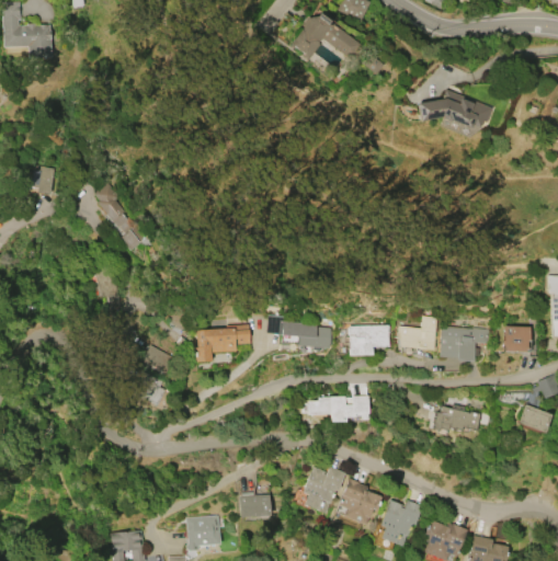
[(362,21),(338,10),(342,0),(367,0),(371,1),(362,21)]
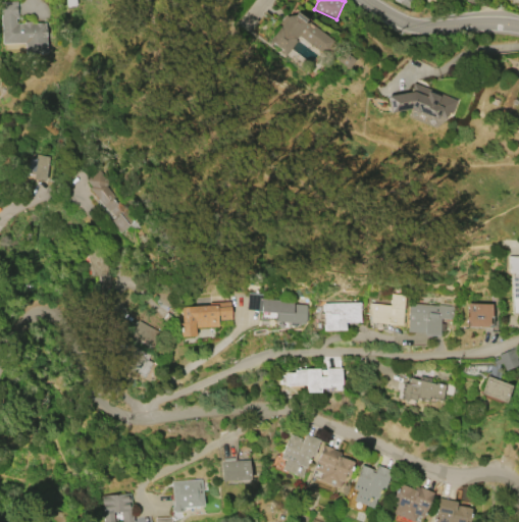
[(413,0),(413,1),(415,2),(412,8),(402,3),(397,0),(413,0)]
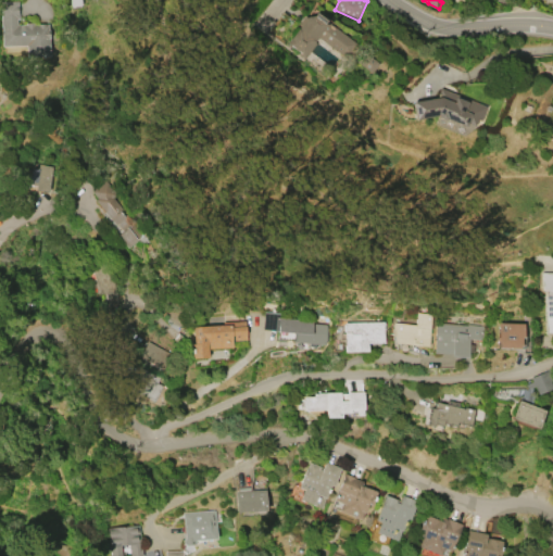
[(5,47),(3,2),(21,1),(22,20),(20,20),(20,25),(28,25),(28,23),(36,23),(36,25),(51,24),(51,38),(50,38),(51,55),(29,57),(28,46),(5,47)]
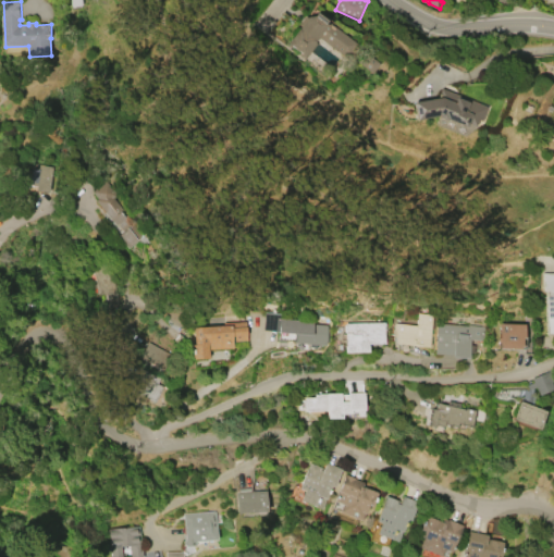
[(358,45),(347,59),(318,37),(314,42),(316,45),(305,59),(298,54),(300,53),(292,47),(291,48),(286,45),(308,17),(316,15),(325,23),(327,21),(358,45)]
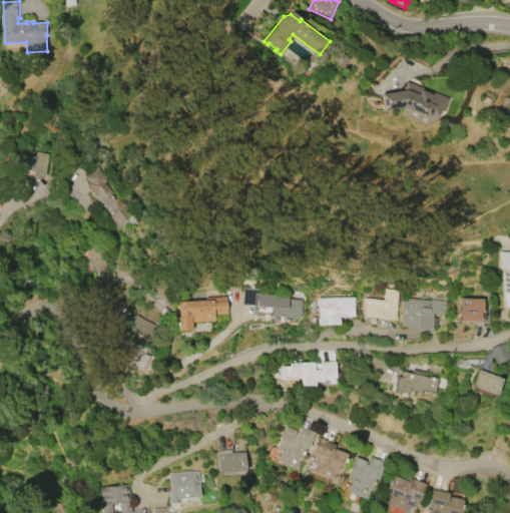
[(343,67),(332,59),(338,50),(350,59),(343,67)]
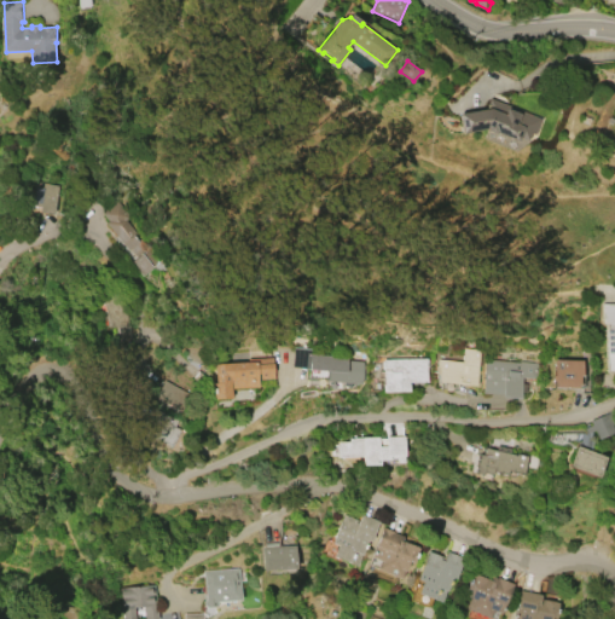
[(544,119),(538,136),(533,134),(531,142),(521,138),(520,142),(487,129),(464,133),(460,114),(492,109),(491,108),(491,105),(488,104),(491,98),(544,119)]
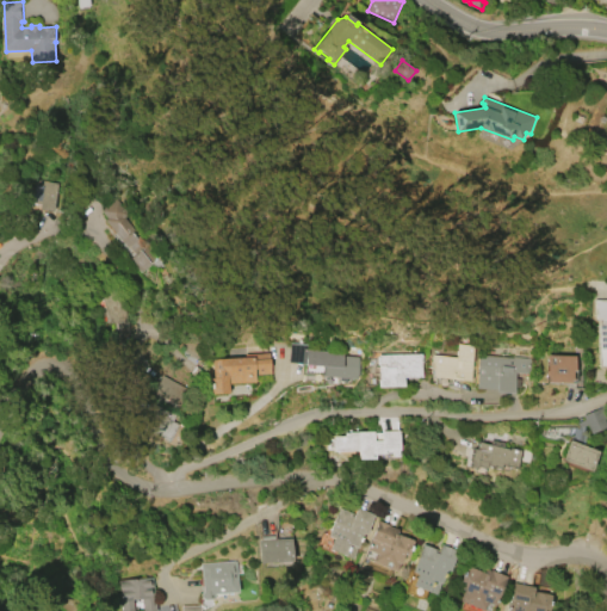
[(61,184),(56,213),(43,210),(43,204),(33,203),(37,179),(61,184)]
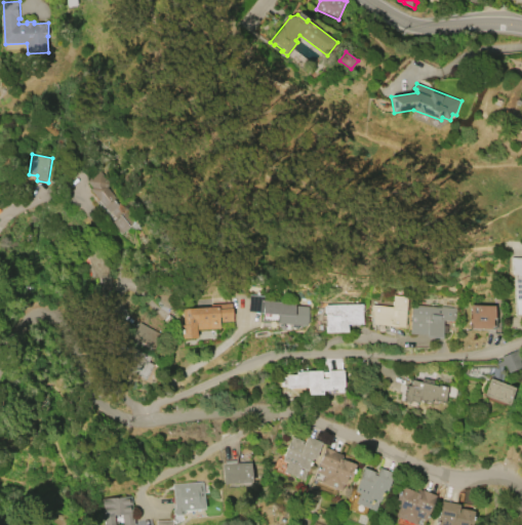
[(89,180),(103,170),(112,184),(109,187),(118,197),(116,199),(120,205),(122,203),(125,207),(122,209),(125,213),(130,209),(143,227),(136,230),(131,227),(123,234),(113,223),(117,219),(112,212),(107,206),(106,206),(92,189),(94,188),(89,180)]
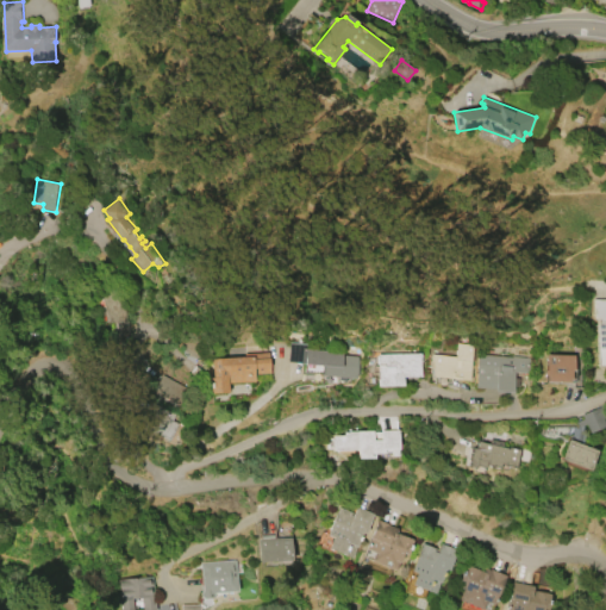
[(129,336),(126,294),(107,294),(108,323),(120,323),(120,336),(129,336)]
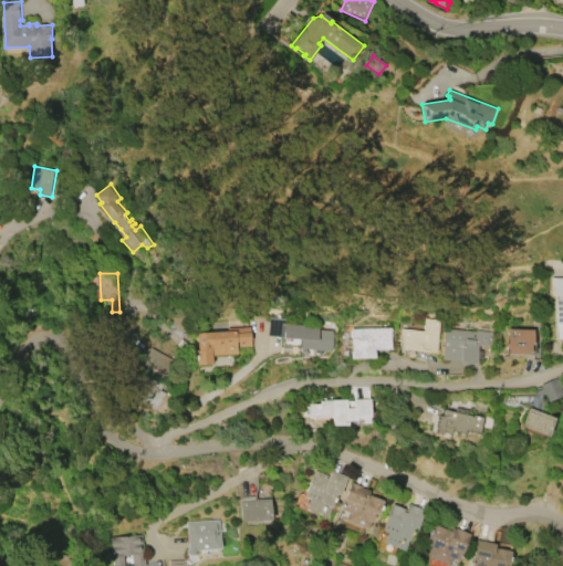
[(553,279),(562,278),(562,341),(558,341),(558,295),(553,295),(553,279)]
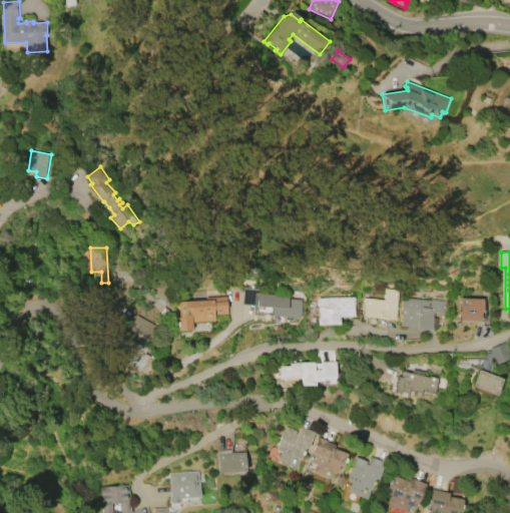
[(304,300),(302,318),(259,314),(259,306),(244,305),(245,288),(262,289),(262,294),(290,296),(290,299),(304,300)]
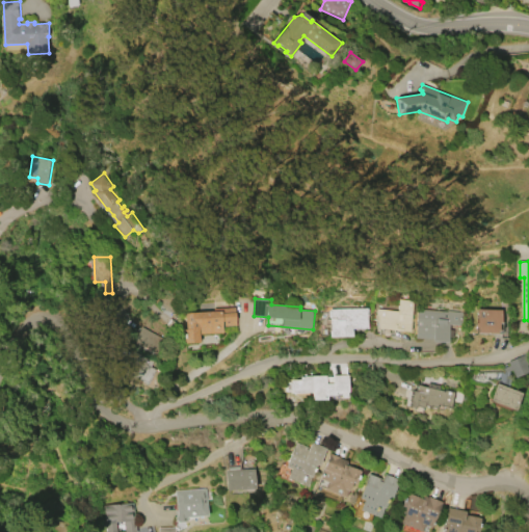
[(415,300),(412,331),(379,328),(380,322),(377,322),(378,309),(399,311),(400,299),(415,300)]
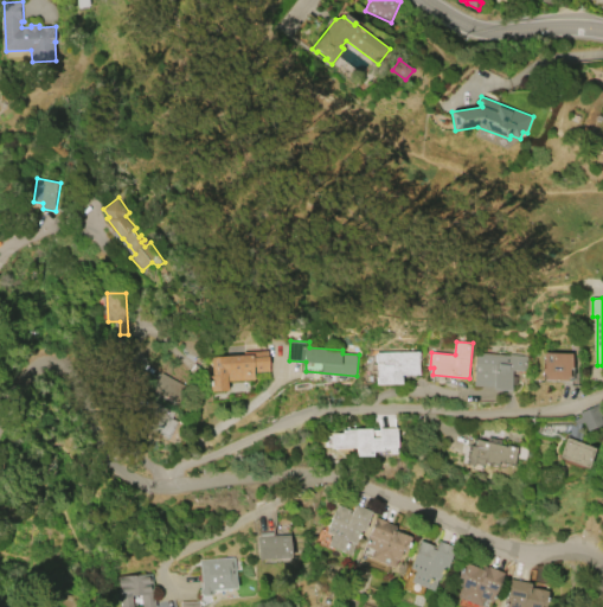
[(229,390),(211,391),(210,382),(209,382),(209,376),(213,376),(212,357),(249,355),(249,352),(269,351),(270,371),(255,372),(255,379),(229,381),(229,390)]
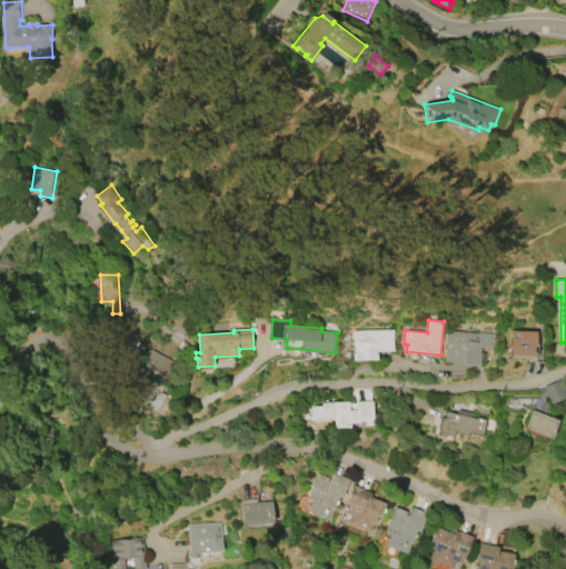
[(355,330),(395,330),(395,351),(378,351),(378,360),(355,360),(355,330)]
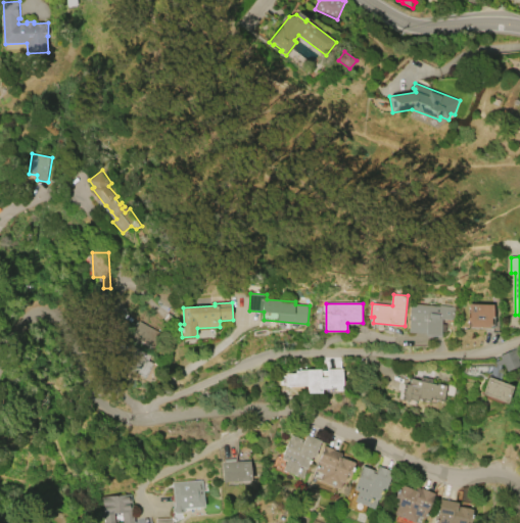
[(413,303),(442,306),(442,305),(457,306),(456,320),(443,319),(442,335),(410,332),(413,303)]
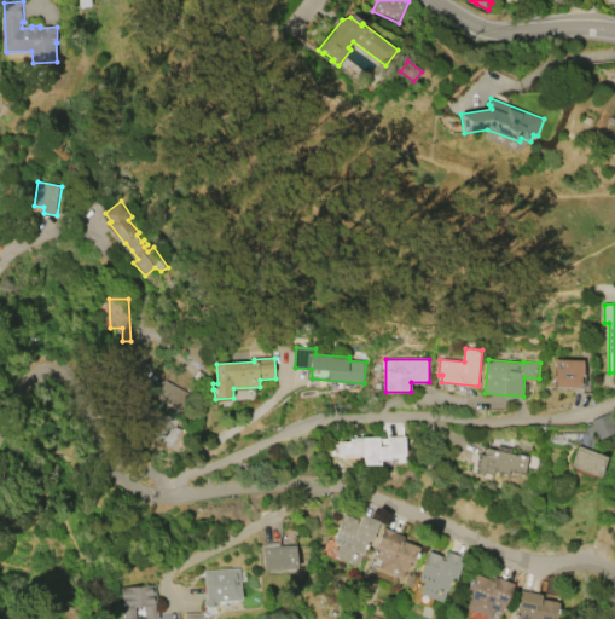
[(557,359),(585,360),(584,376),(581,376),(581,386),(579,386),(579,388),(555,387),(557,359)]
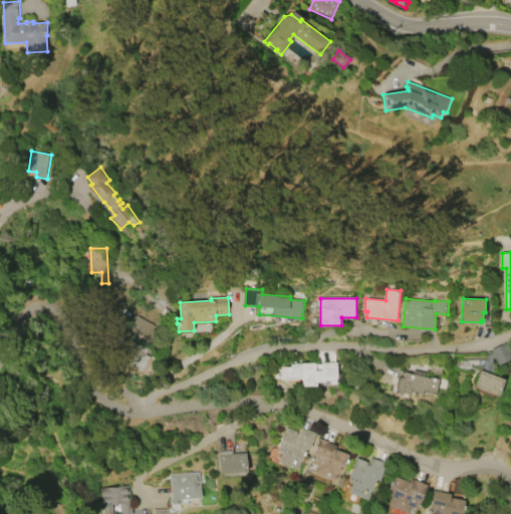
[(131,329),(139,315),(158,326),(153,342),(131,329)]
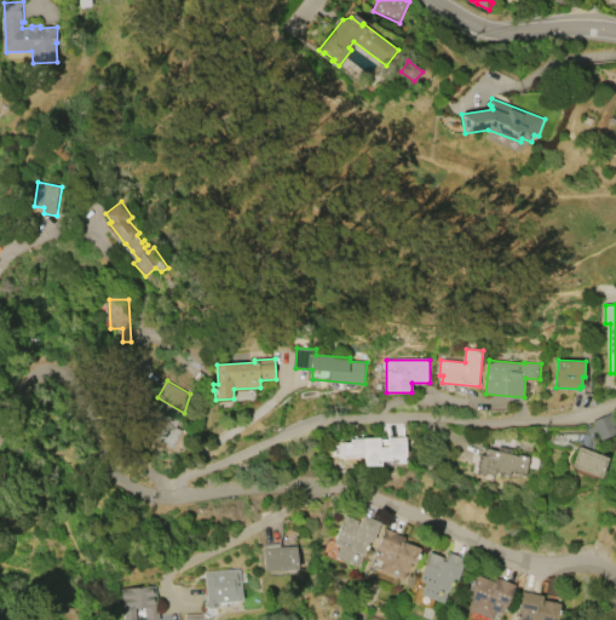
[(173,447),(153,436),(161,422),(156,418),(162,407),(186,420),(183,426),(179,424),(178,426),(183,430),(173,447)]
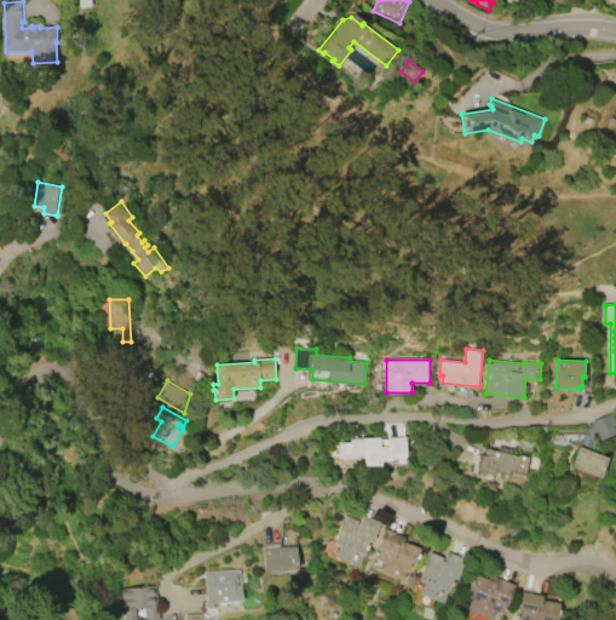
[(591,435),(588,429),(596,425),(593,422),(615,411),(615,434),(603,440),(598,431),(591,435)]
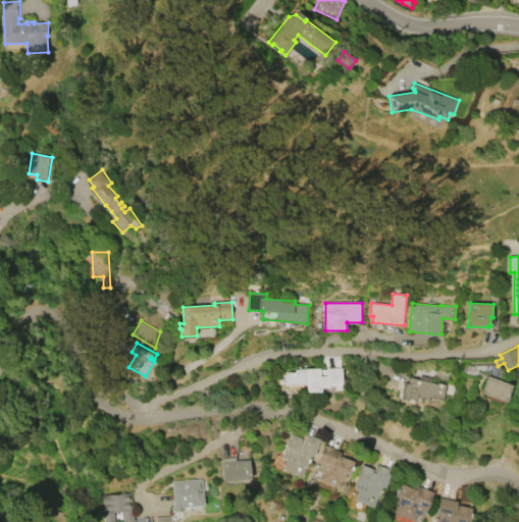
[(327,368),(344,368),(344,384),(343,384),(343,390),(336,390),(336,384),(329,384),(329,387),(321,387),(321,392),(307,393),(307,384),(286,384),(286,375),(287,375),(287,372),(307,372),(307,369),(321,369),(321,376),(327,376),(327,368)]
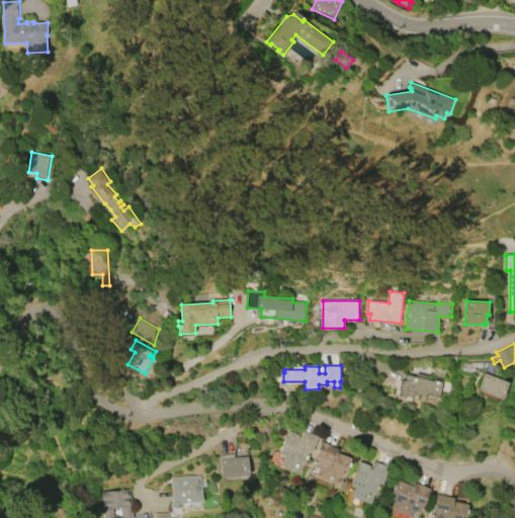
[(485,373),(509,382),(503,400),(479,390),(485,373)]
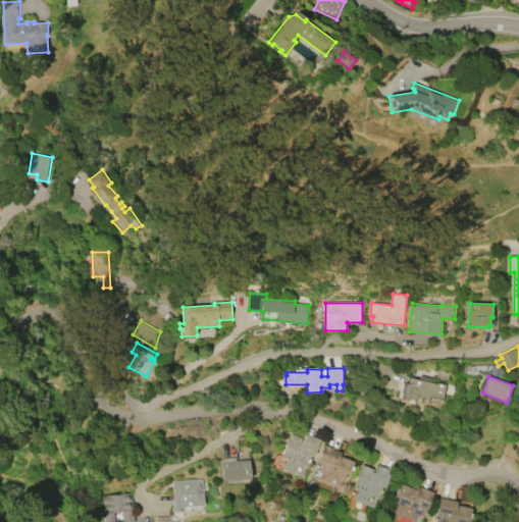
[(448,384),(444,401),(430,398),(430,401),(417,398),(417,401),(409,399),(409,401),(403,399),(406,383),(409,383),(411,377),(438,383),(438,382),(448,384)]
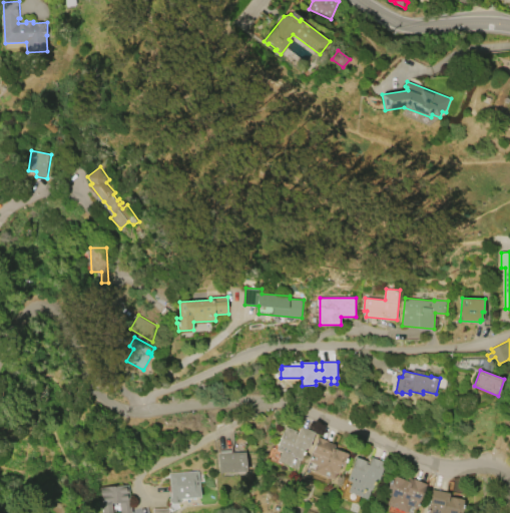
[(302,427),(316,433),(309,449),(307,448),(298,469),(279,461),(282,452),(278,450),(287,427),(300,432),(302,427)]
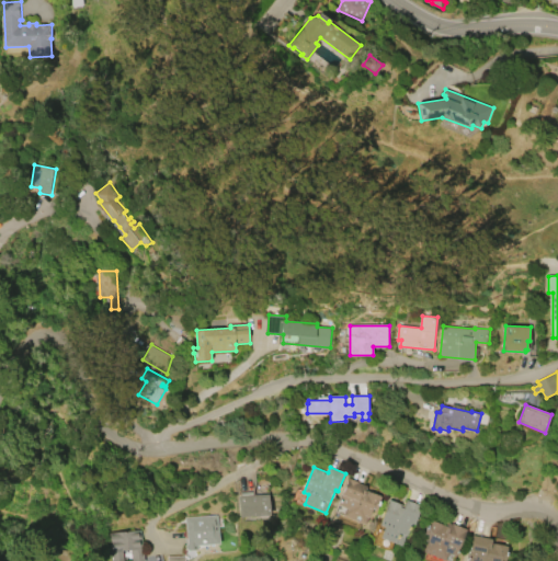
[(383,496),(377,511),(373,510),(369,517),(367,517),(364,524),(343,516),(346,508),(339,505),(349,478),(359,482),(359,483),(367,487),(366,490),(383,496)]
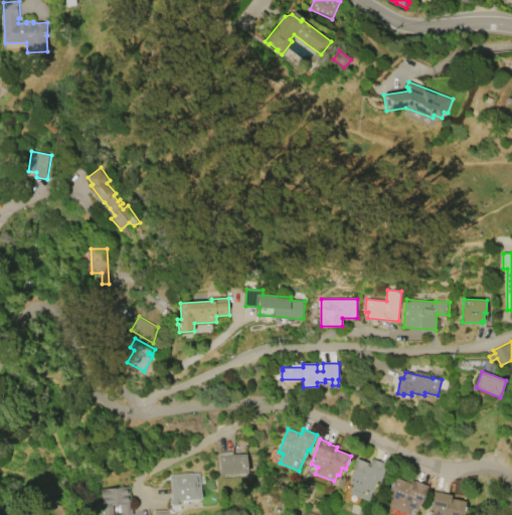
[(248,473),(220,475),(219,456),(247,454),(248,473)]
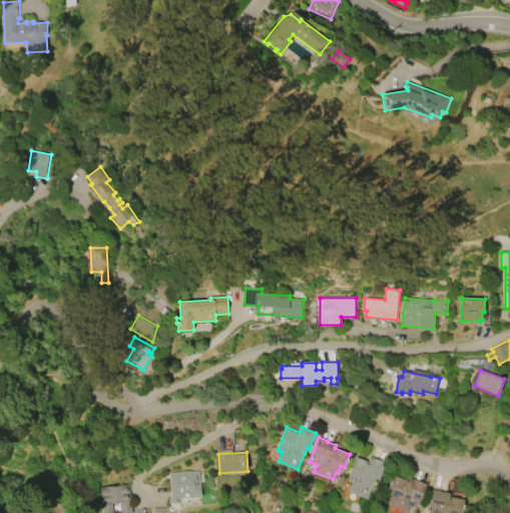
[(372,457),(386,462),(379,480),(376,478),(372,490),(366,488),(363,497),(349,491),(353,482),(348,480),(357,457),(370,462),(372,457)]
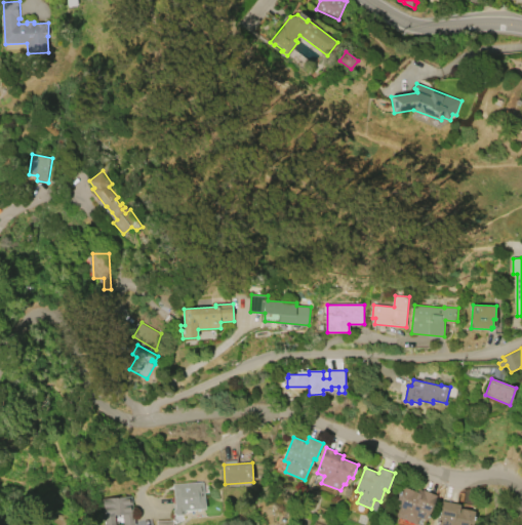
[(174,484),(205,482),(207,510),(186,511),(186,514),(176,515),(174,513),(174,510),(176,509),(174,484)]
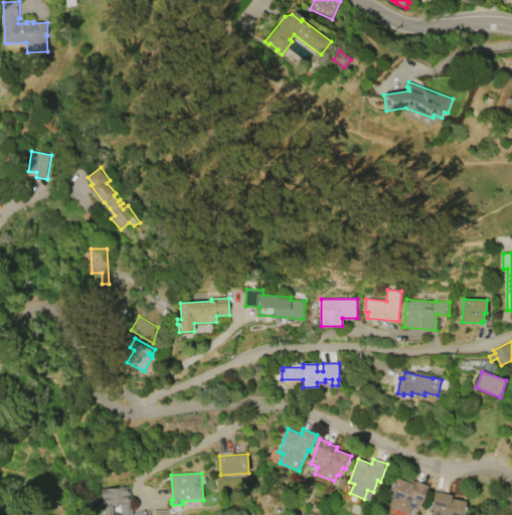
[(409,514),(390,507),(393,500),(391,499),(394,492),(390,490),(396,477),(411,483),(412,480),(429,487),(419,510),(412,508),(409,514)]
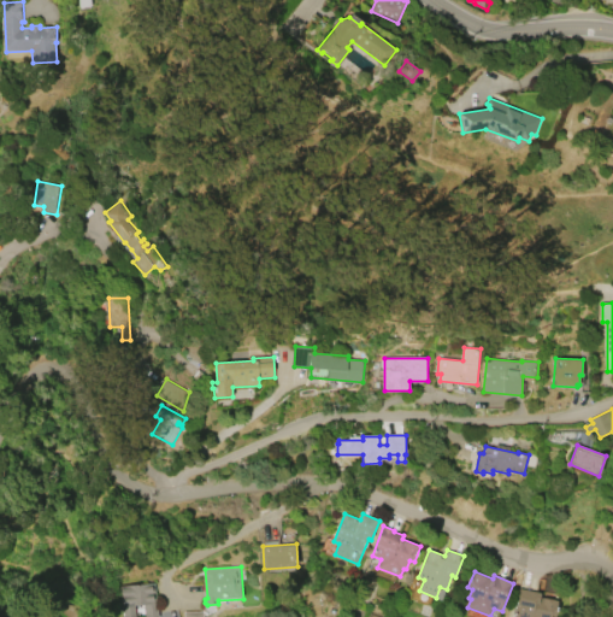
[(157,583),(159,616),(146,616),(145,605),(136,606),(136,616),(124,616),(122,587),(157,583)]
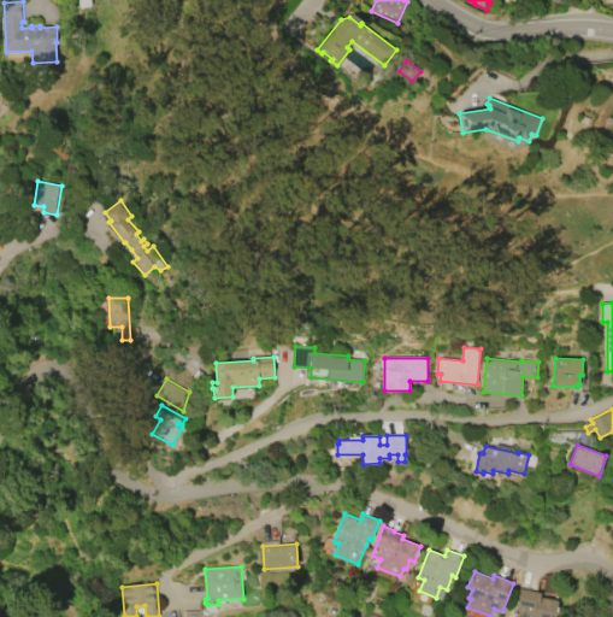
[(514,616),(520,588),(542,592),(541,597),(559,600),(555,616),(552,616),(550,616),(514,616)]
